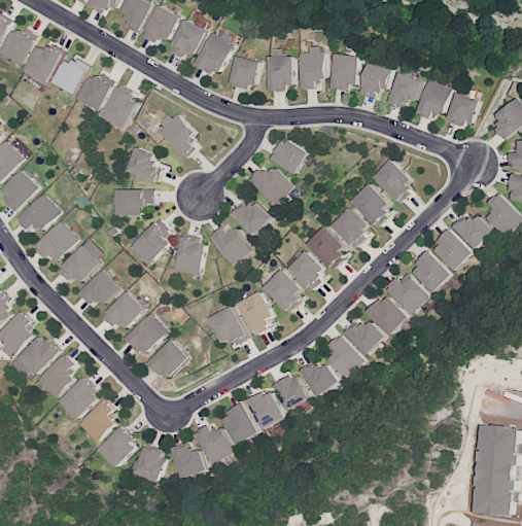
[(90,0),(88,7),(100,11),(102,5),(115,10),(118,0),(90,0)]
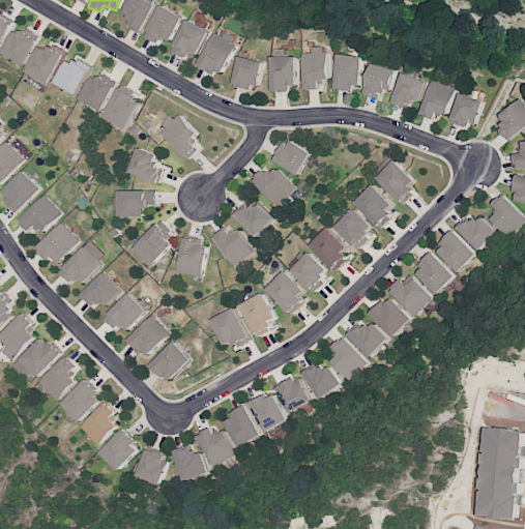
[(124,0),(120,10),(127,12),(122,26),(139,32),(151,1),(147,0),(124,0)]
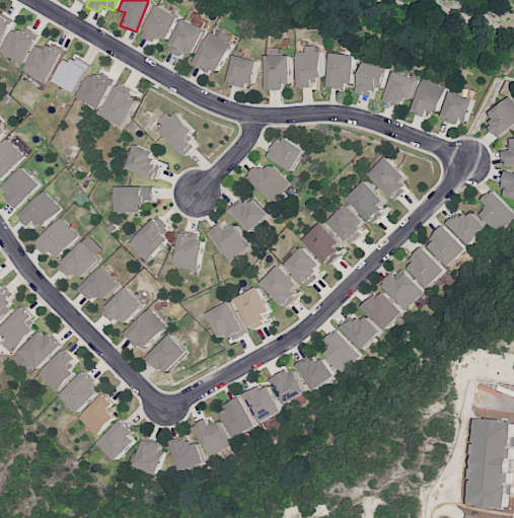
[(163,40),(176,15),(153,3),(137,34),(150,42),(154,34),(163,40)]
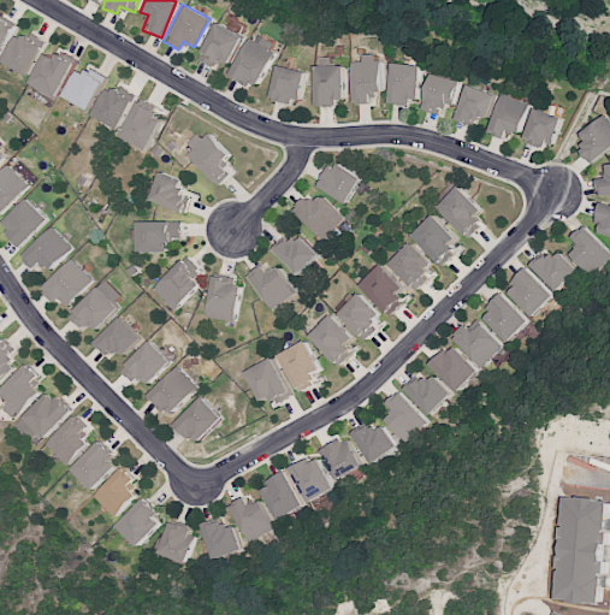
[(0,43),(11,23),(0,17),(0,43)]
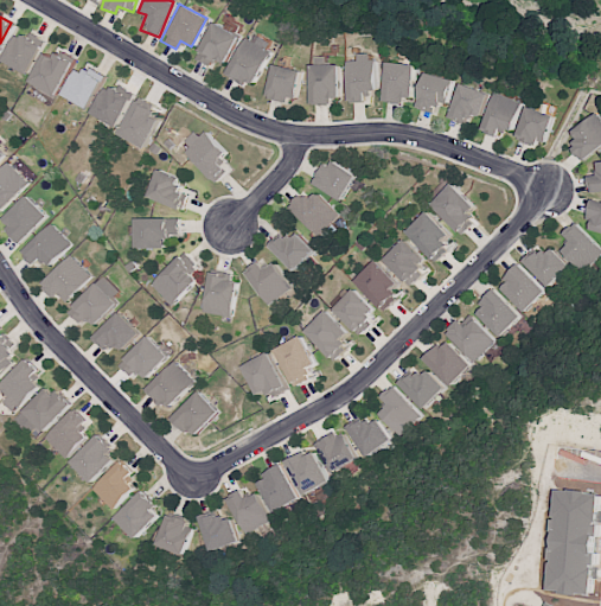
[(236,33),(208,21),(192,59),(206,65),(210,57),(223,63),(236,33)]
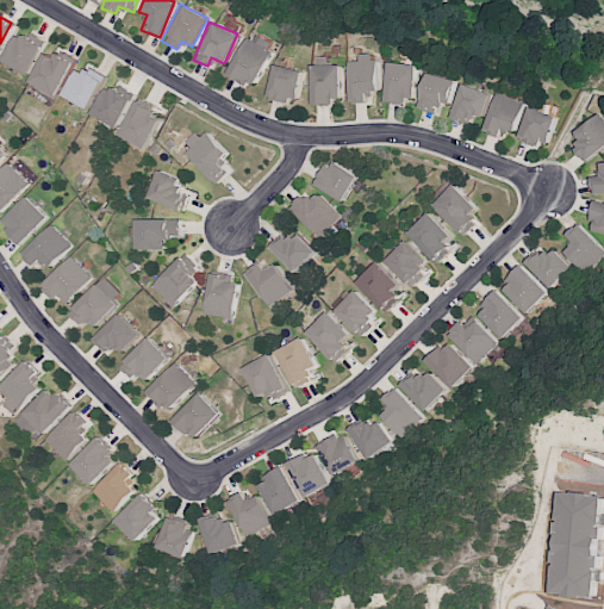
[(38,43),(11,30),(0,55),(0,62),(25,73),(38,43)]
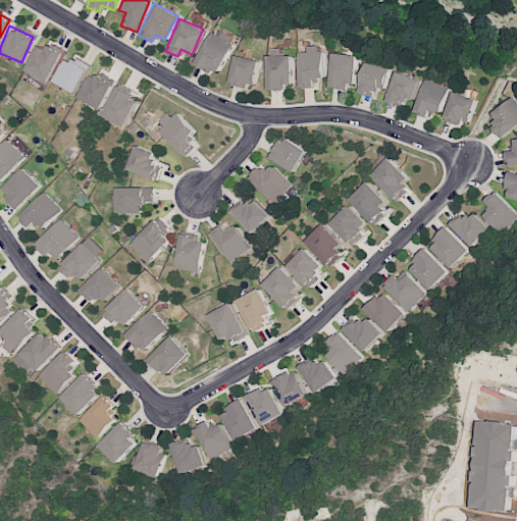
[(213,74),(230,44),(208,31),(191,61),(213,74)]
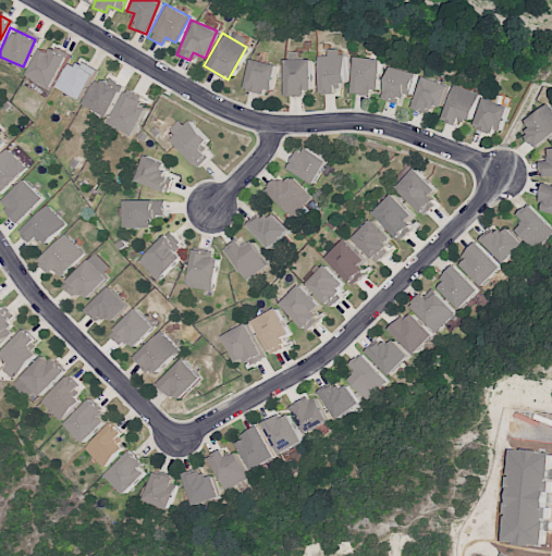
[(46,51),(35,47),(22,77),(47,88),(62,53),(48,47),(46,51)]
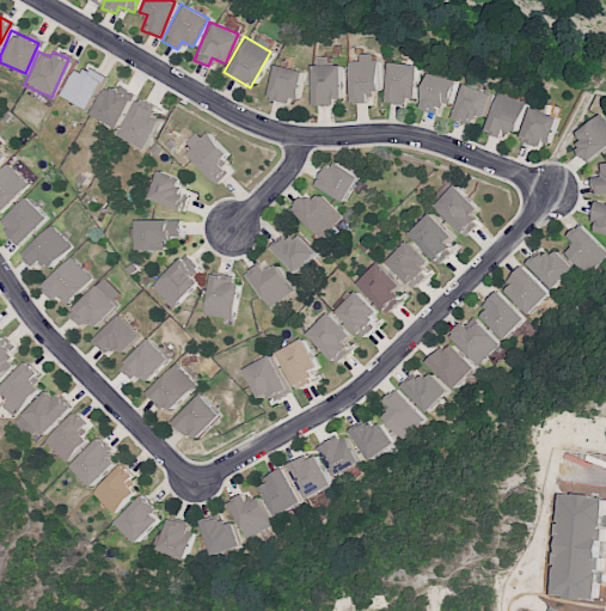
[(344,60),(346,102),(362,102),(362,91),(374,91),(373,53),(355,53),(355,60),(344,60)]
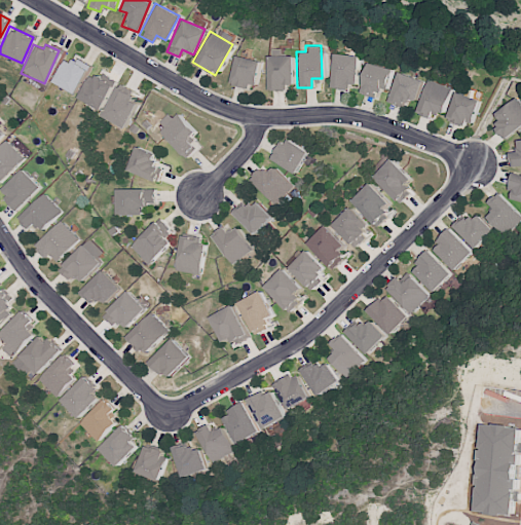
[(258,61),(233,53),(226,81),(251,88),(258,61)]
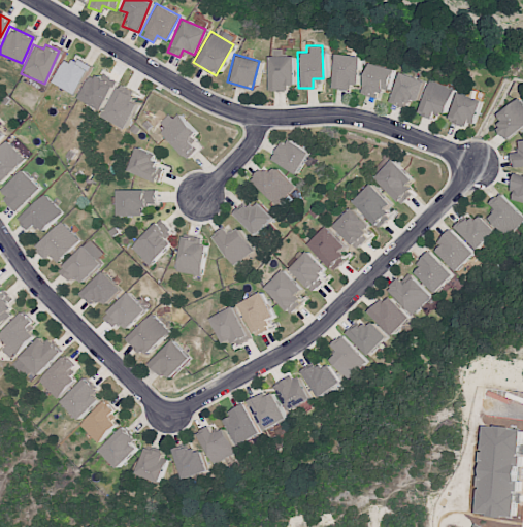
[(357,55),(331,54),(330,86),(356,87),(357,55)]
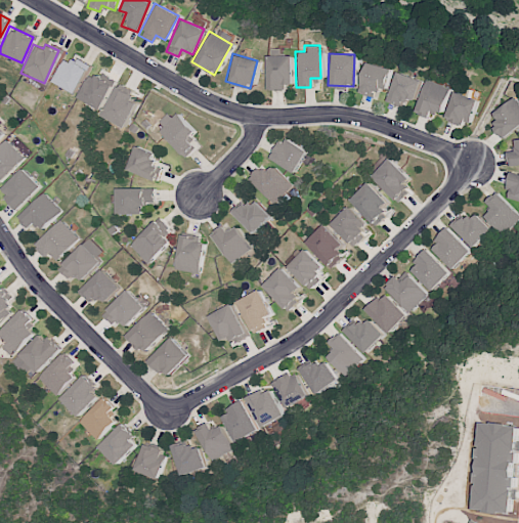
[(86,67),(62,54),(49,81),(72,93),(86,67)]
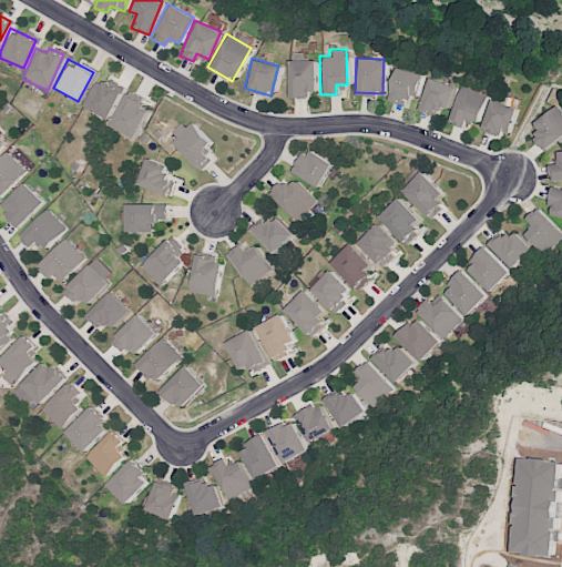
[(313,94),(314,59),(286,59),(285,93),(313,94)]
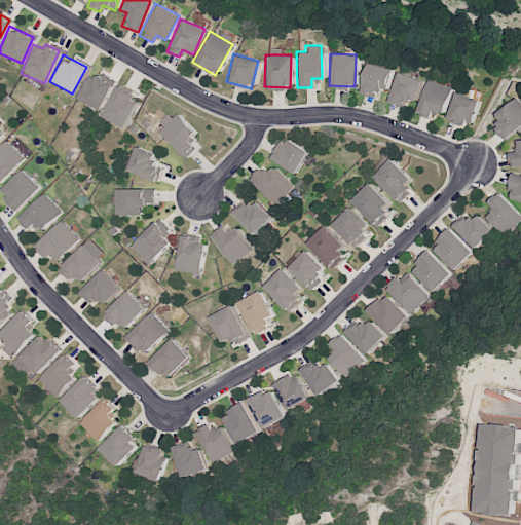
[(391,68),(365,62),(357,92),(371,97),(374,88),(384,90),(391,68)]
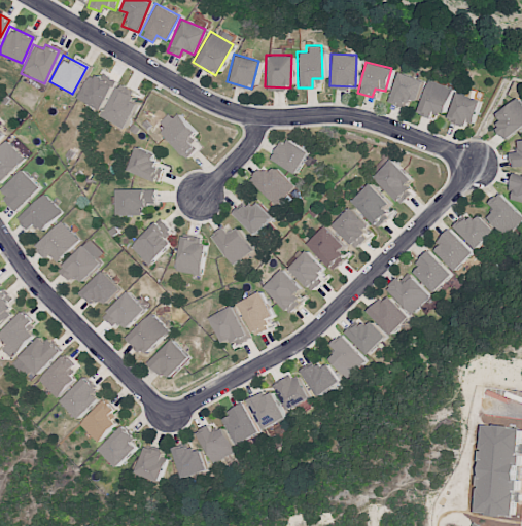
[(76,99),(100,109),(111,81),(87,71),(76,99)]
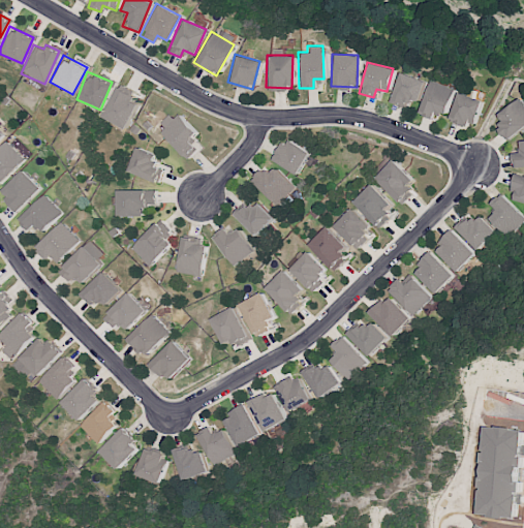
[(415,100),(423,81),(398,71),(387,101),(403,107),(407,97),(415,100)]
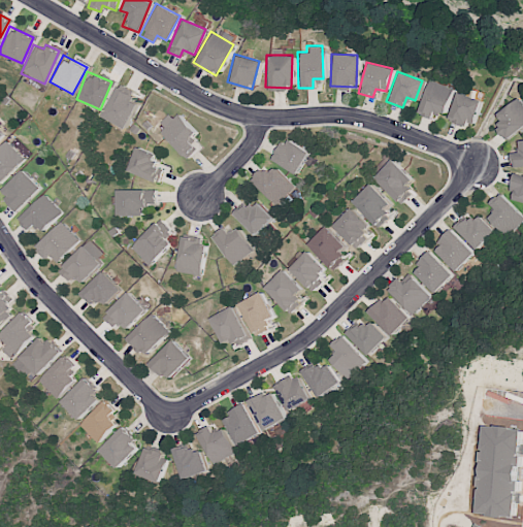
[(442,112),(451,88),(426,79),(415,112),(431,119),(434,110),(442,112)]
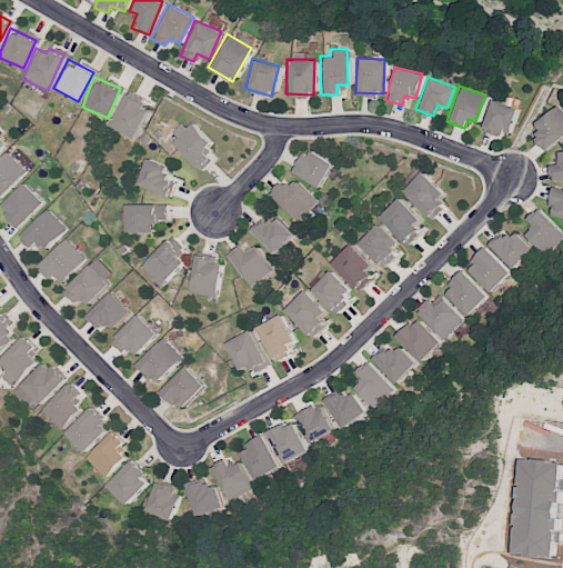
[(132,138),(149,108),(123,95),(108,125),(132,138)]
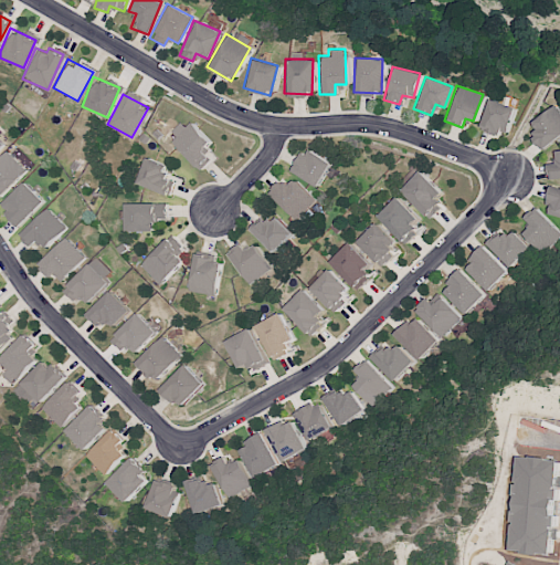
[(502,136),(513,107),(487,97),(476,126),(502,136)]
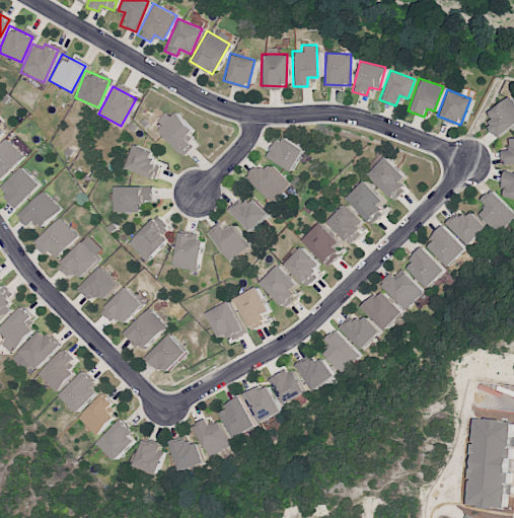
[(513,122),(513,103),(507,95),(486,112),(492,119),(485,124),(495,137),(513,122)]
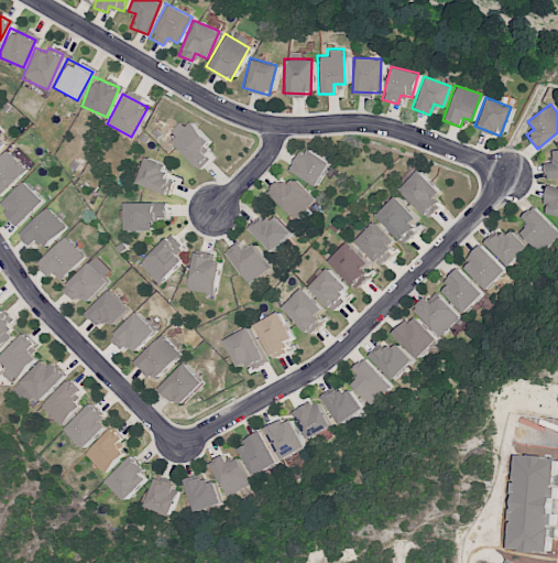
[(208,141),(185,117),(165,134),(196,168),(207,158),(199,149),(208,141)]
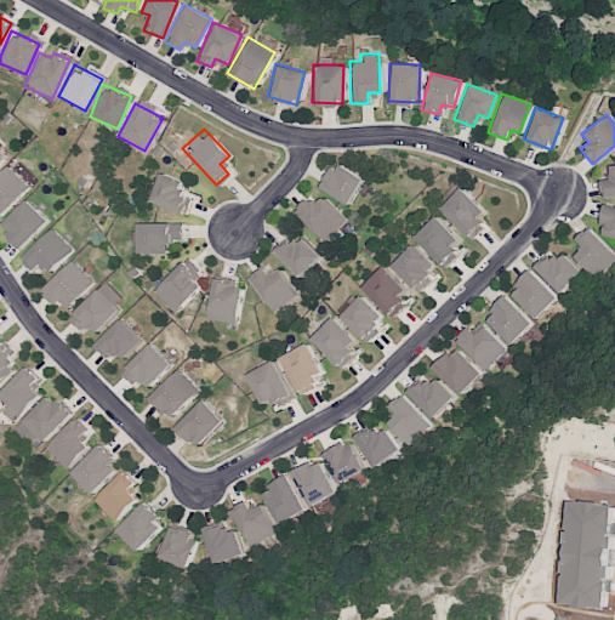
[(345,204),(360,178),(331,160),(315,186),(345,204)]
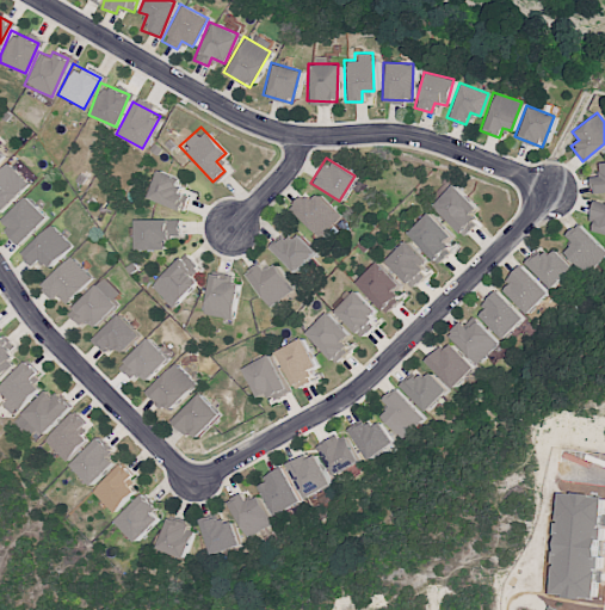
[(604,160),(598,161),(598,176),(588,176),(588,191),(604,190),(604,160)]
